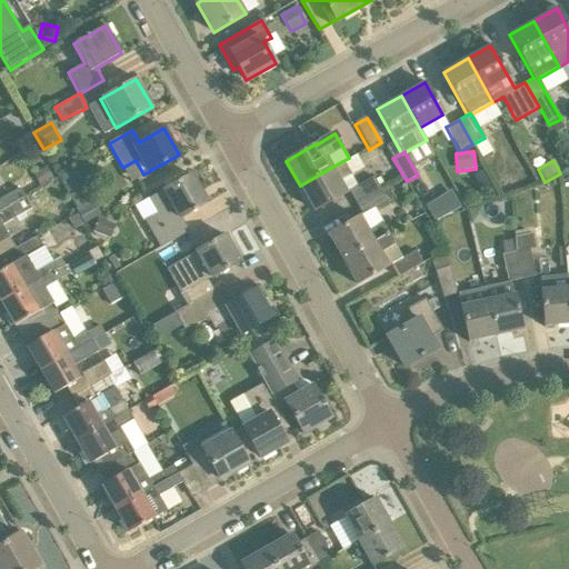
[(315,211),(349,191),(343,181),(351,177),(342,161),(300,186),(315,211)]
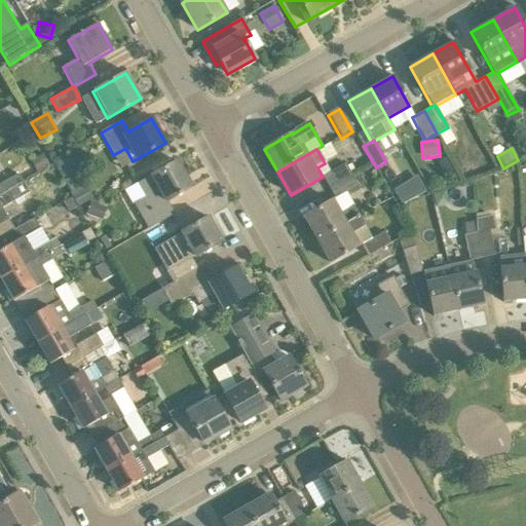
[(37,174),(49,167),(41,154),(30,160),(37,174)]
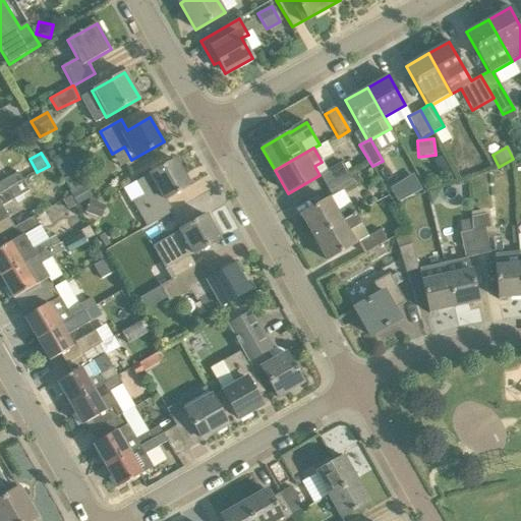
[(70,172),(73,158),(60,155),(50,160),(56,169),(70,172)]
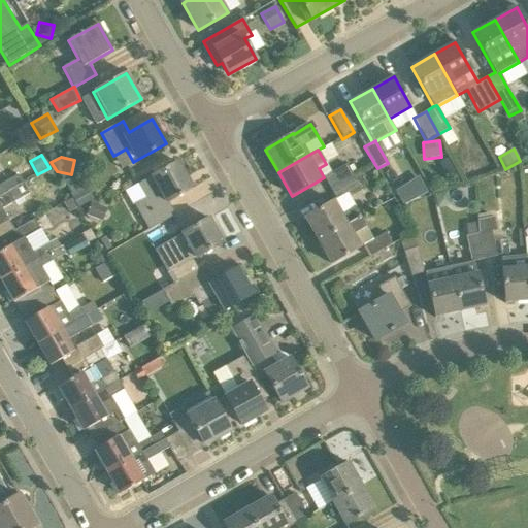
[(192,189),(176,162),(137,185),(145,198),(134,205),(149,231),(175,216),(168,203),(192,189)]
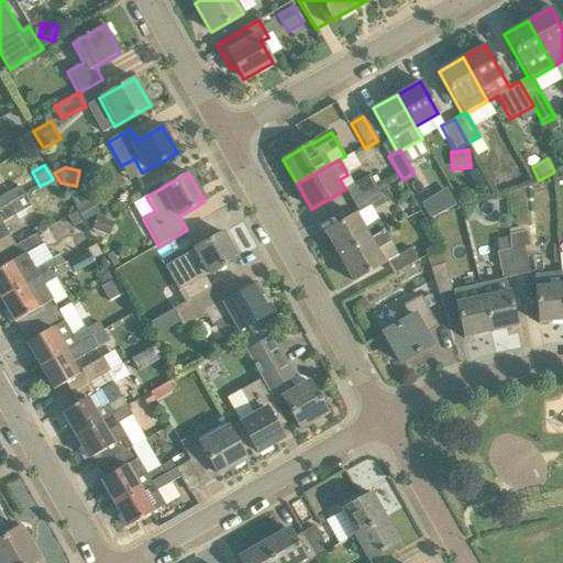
[(370,176),(345,189),(351,200),(375,186),(370,176)]
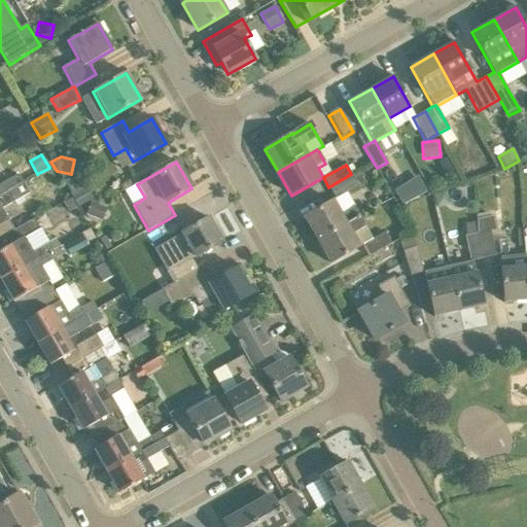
[(0,184),(0,196),(23,183),(19,175),(0,184)]
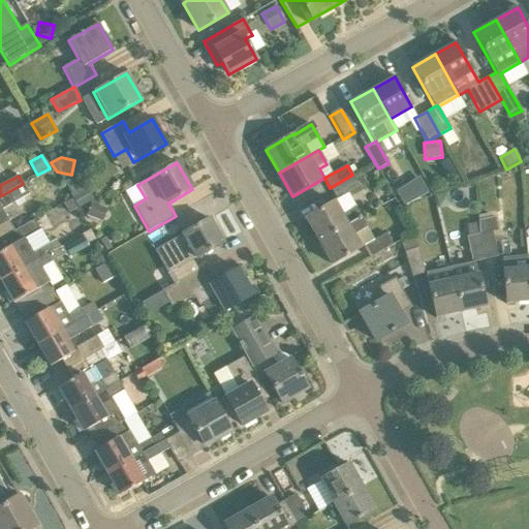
[(79,208),(91,199),(78,176),(65,183),(71,194),(71,195),(79,208)]
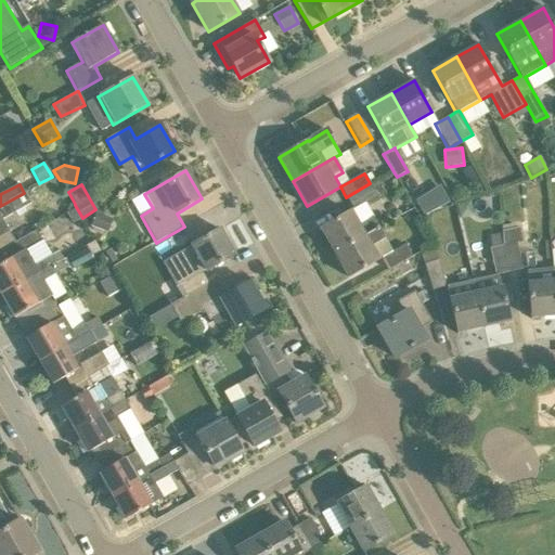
[(347,198),(355,211),(355,210),(366,204),(378,197),(371,185),(347,198)]
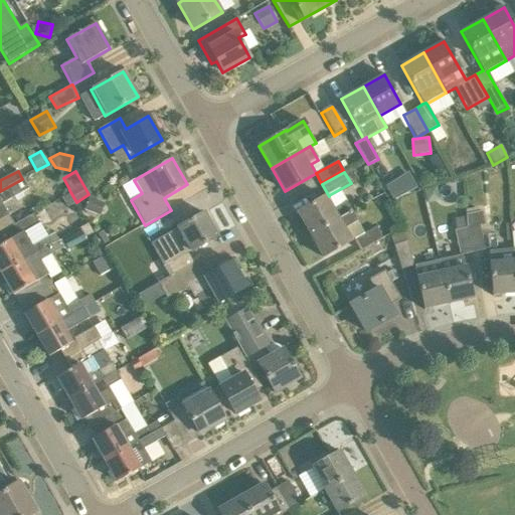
[(22,179),(0,191),(0,231),(13,224),(1,204),(28,189),(22,179)]
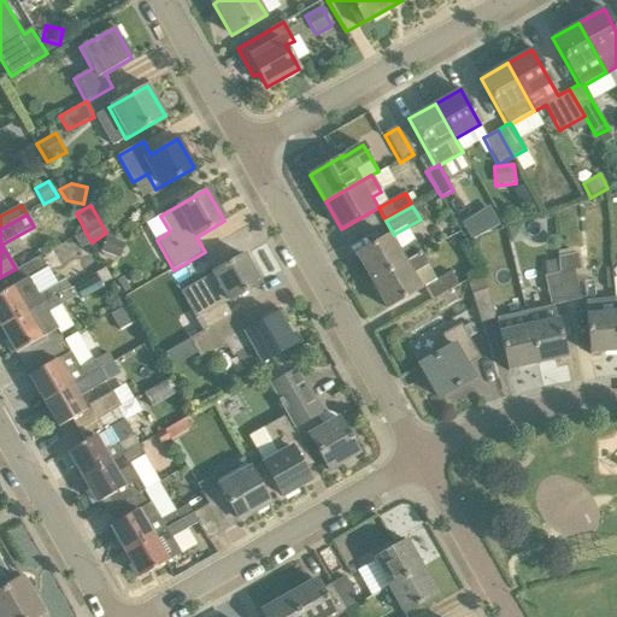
[(477,215),(463,224),(471,240),(488,231),(477,215)]
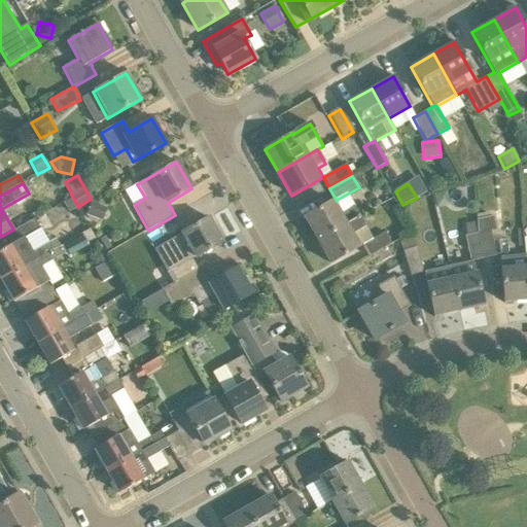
[(69,213),(77,209),(71,199),(64,204),(69,213)]
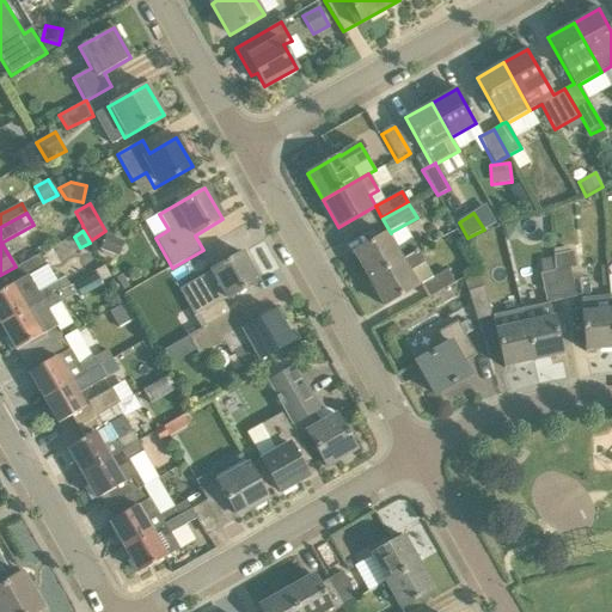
[(399,246),(391,233),(387,234),(386,232),(353,252),(367,279),(416,251),(410,240),(399,246)]
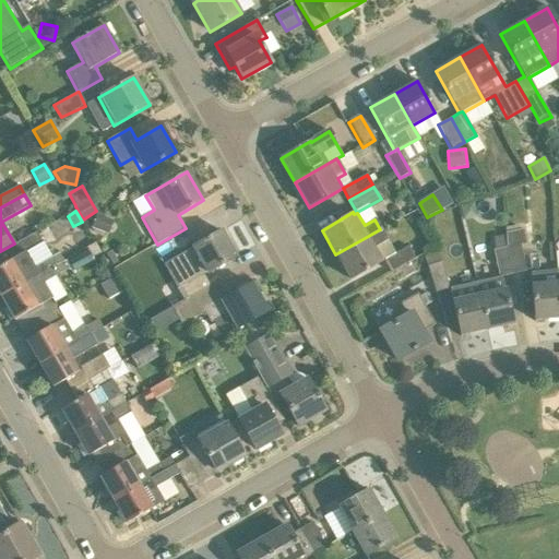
[(108,236),(114,222),(96,214),(91,228),(108,236)]
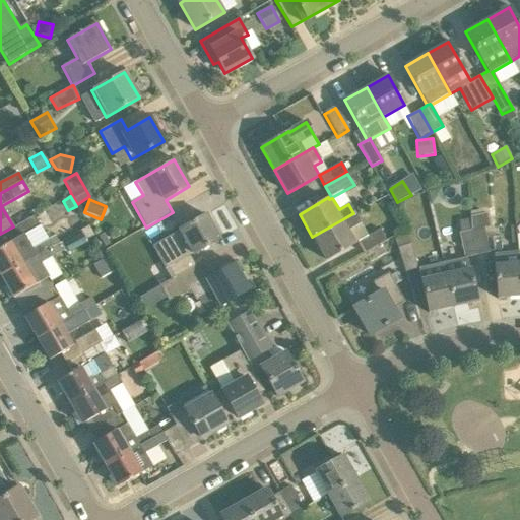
[(489,228),(485,212),(470,216),(470,219),(471,230),(477,255),(489,252),(483,230),(489,228)]
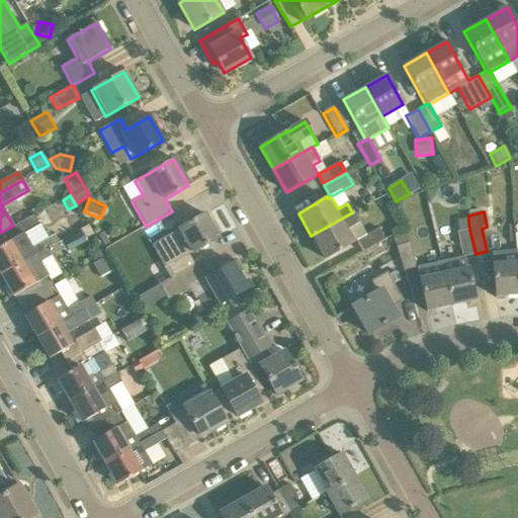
[(352,212),(311,236),(324,259),(355,241),(348,229),(358,223),(352,212)]
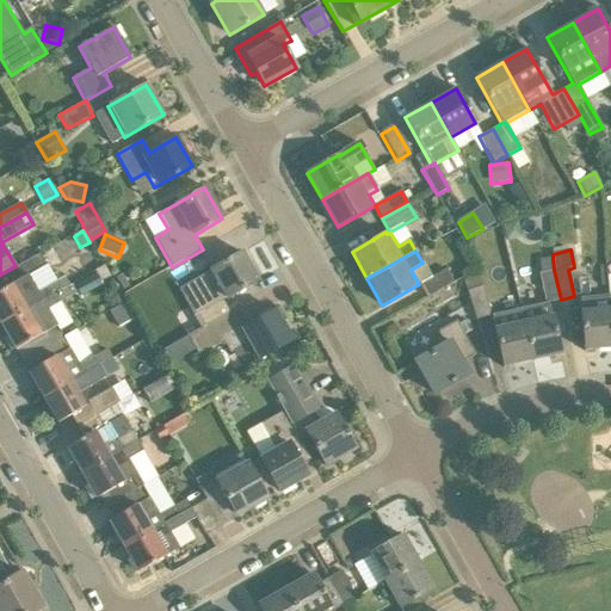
[(0,323),(0,325),(68,285),(63,276),(53,282),(37,291),(29,277),(44,269),(47,266),(38,253),(16,266),(0,275),(0,323)]
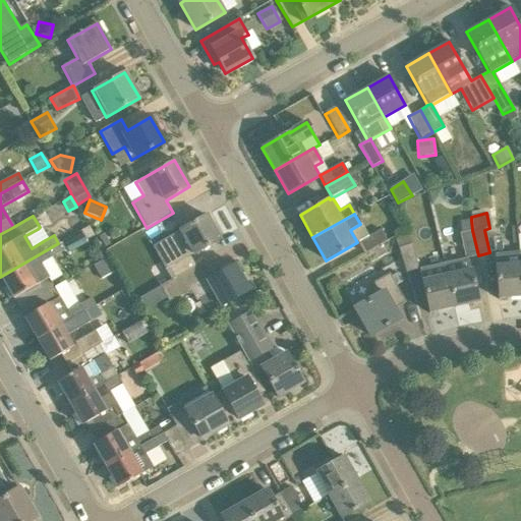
[(189,256),(220,239),(206,216),(178,231),(165,238),(178,262),(167,268),(173,279),(195,266),(189,256)]
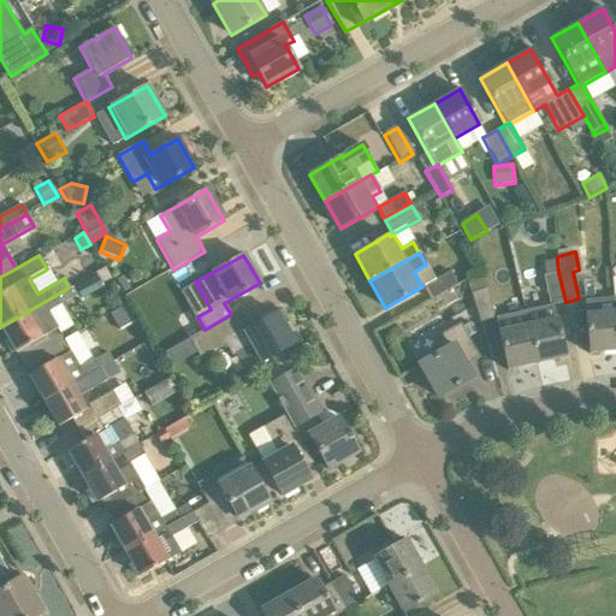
[(543,262),(545,276),(558,272),(557,260),(543,262)]
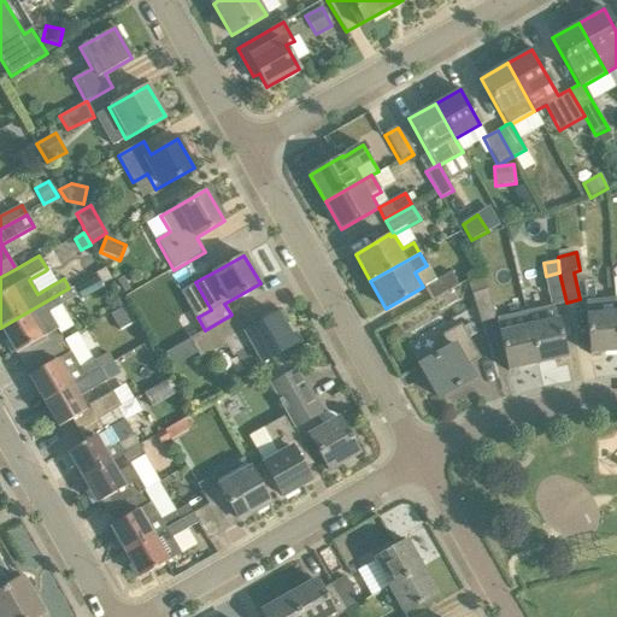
[(451,271),(423,287),(430,299),(458,283),(451,271)]
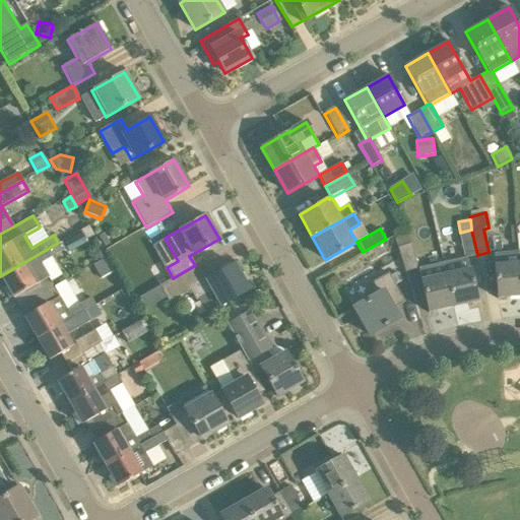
[(459,233),(464,258),(467,258),(477,255),(471,230),(460,233),(459,233)]
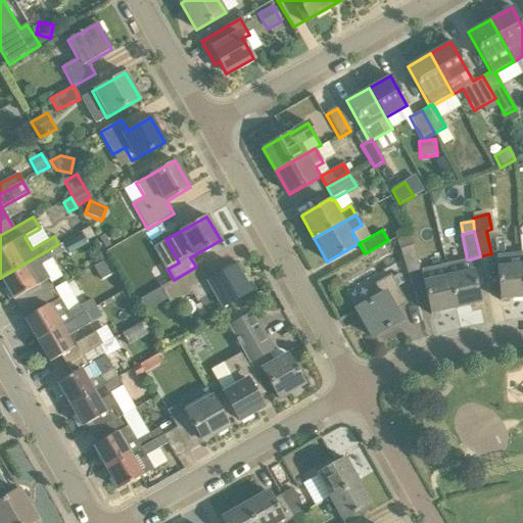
[(83,235),(64,244),(69,254),(88,244),(83,235)]
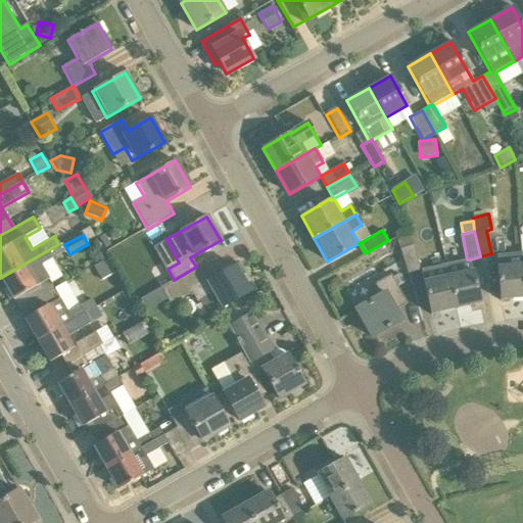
[(58,244),(0,278),(18,308),(53,288),(41,266),(63,252),(58,244)]
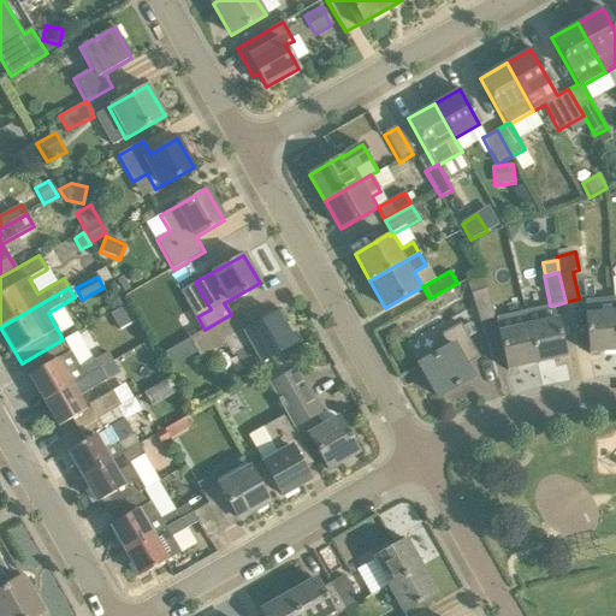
[(493,319),(486,290),(472,294),(481,323),(493,319)]
